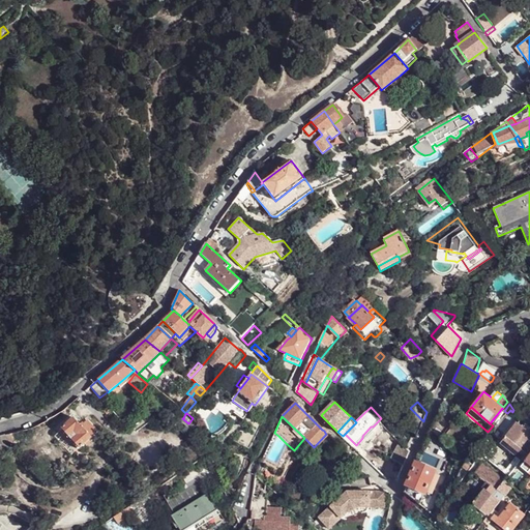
[(60,431),(78,449),(84,444),(89,440),(91,437),(80,424),(74,418),(60,431)]
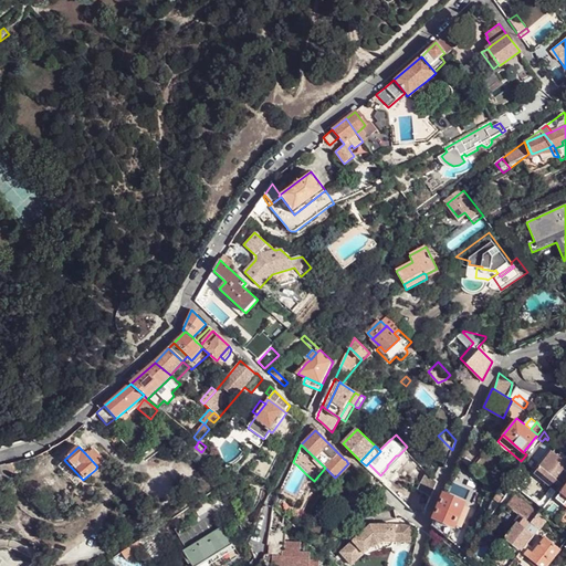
[(97,467),(103,462),(92,449),(88,452),(87,451),(85,453),(97,467)]
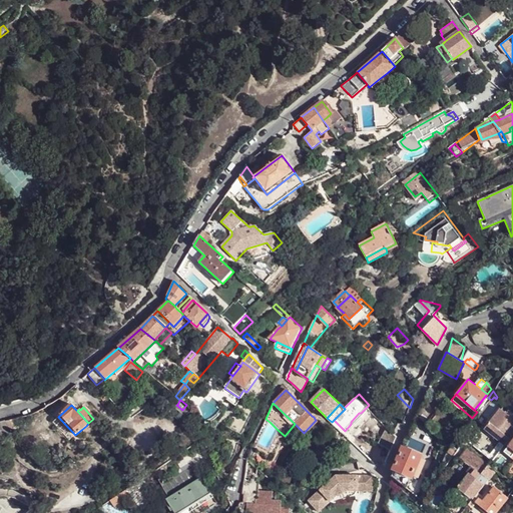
[(489,423),(508,438),(512,432),(512,417),(510,416),(501,409),(489,423)]
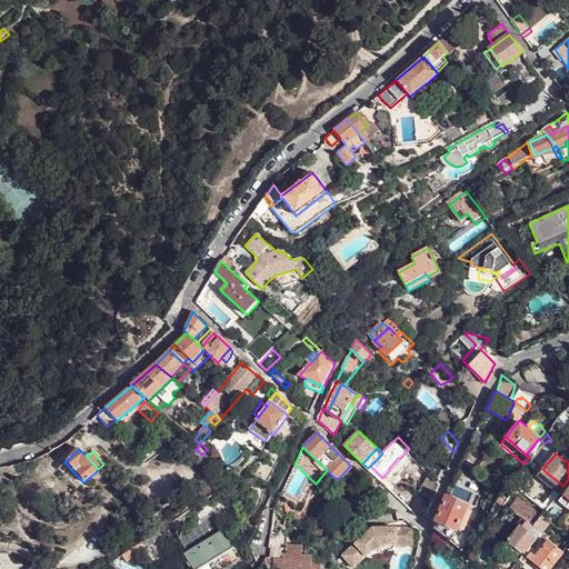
[(299,468),(295,465),(283,490),(287,492),(299,468)]
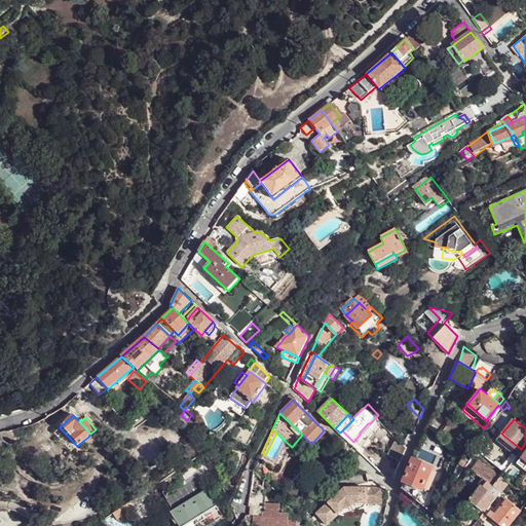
[(5,431),(0,433),(0,447),(10,445),(5,431)]
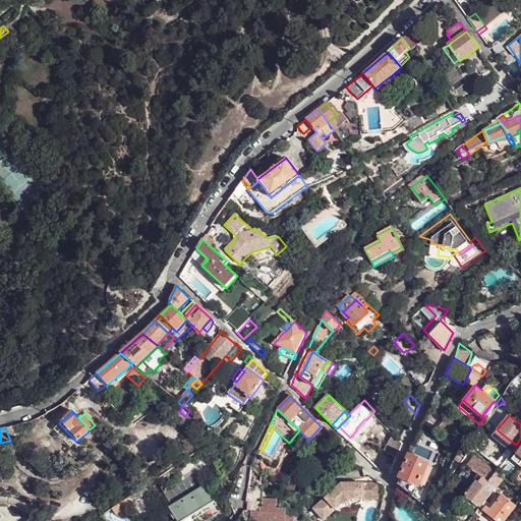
[(516,445),(497,429),(491,436),(513,450),(516,445)]
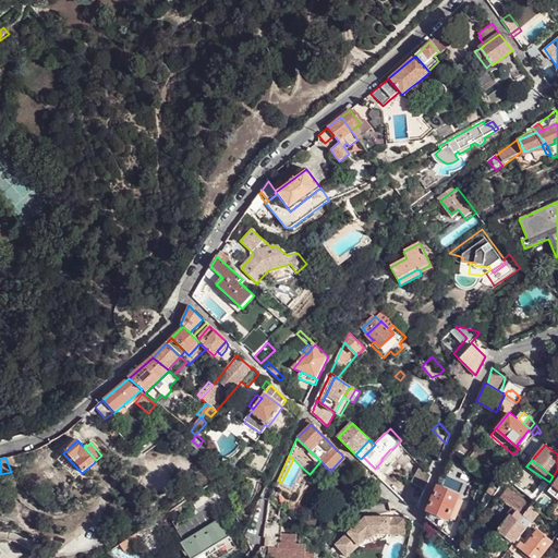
[(310,474),(301,466),(291,487),(298,490),(302,482),(310,474)]
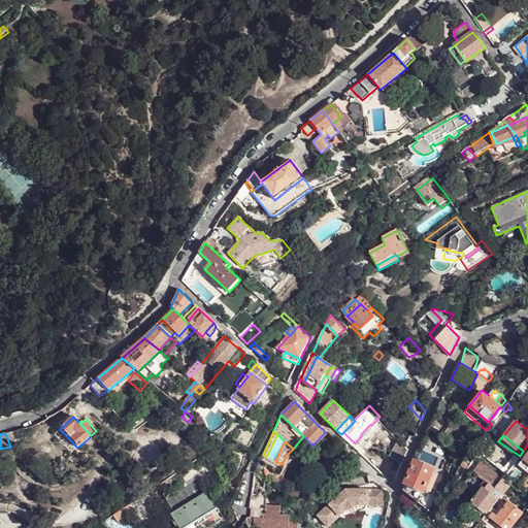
[(351,457),(341,448),(331,459),(340,468),(351,457)]
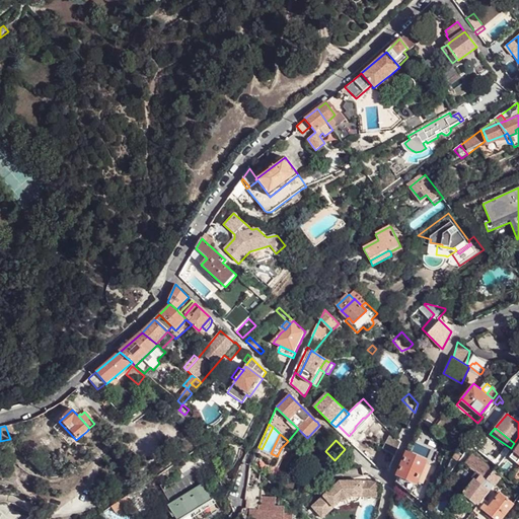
[(262,449),(258,447),(256,449),(255,453),(274,462),(277,456),(271,453),(262,449)]
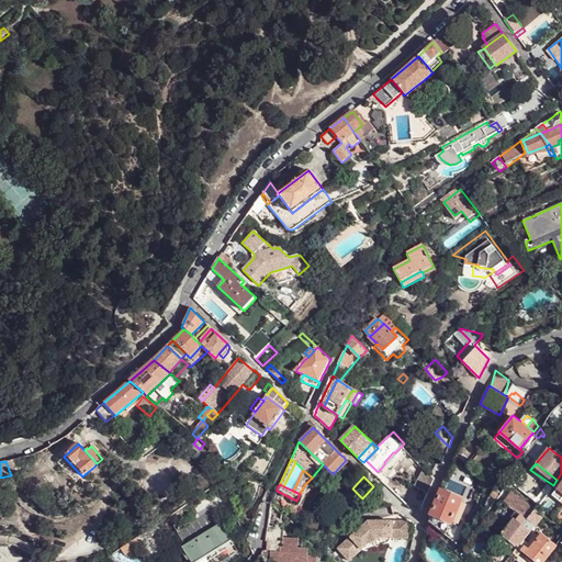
[(496,501),(502,493),(494,486),(490,495),(496,501)]
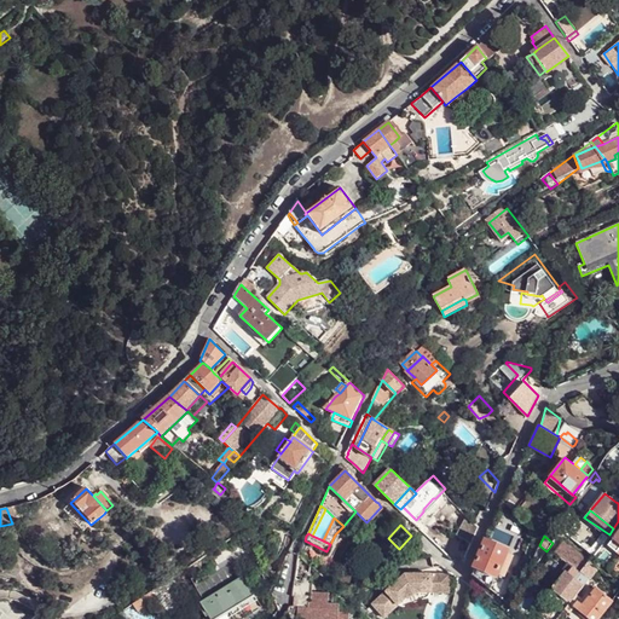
[(555,550),(583,571),(590,561),(591,560),(585,555),(570,543),(563,538),(555,550)]
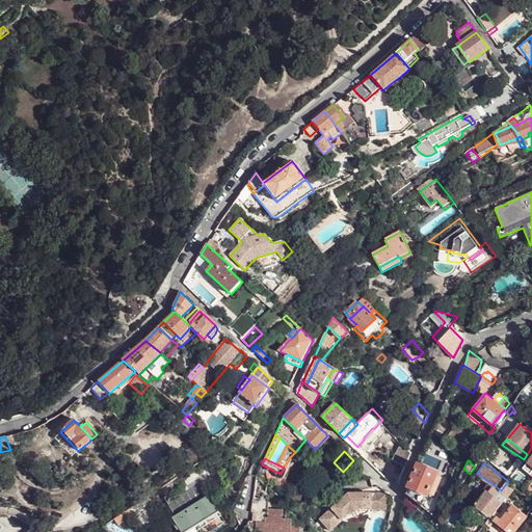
[(531,472),(531,466),(528,463),(523,469),(530,474),(531,472)]
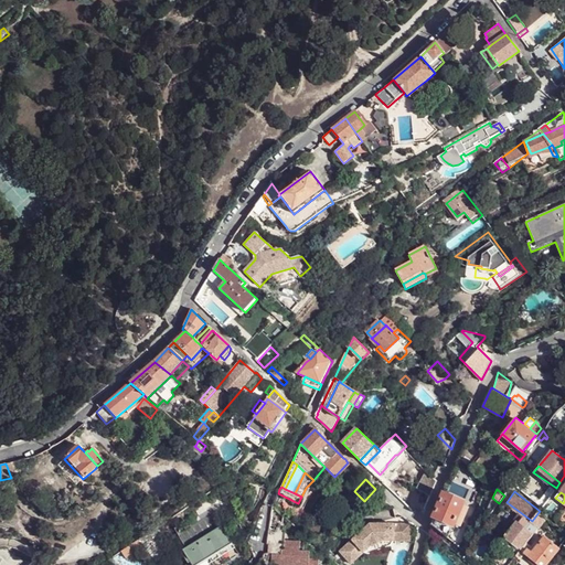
[(435,516),(455,525),(465,502),(444,493),(435,516)]
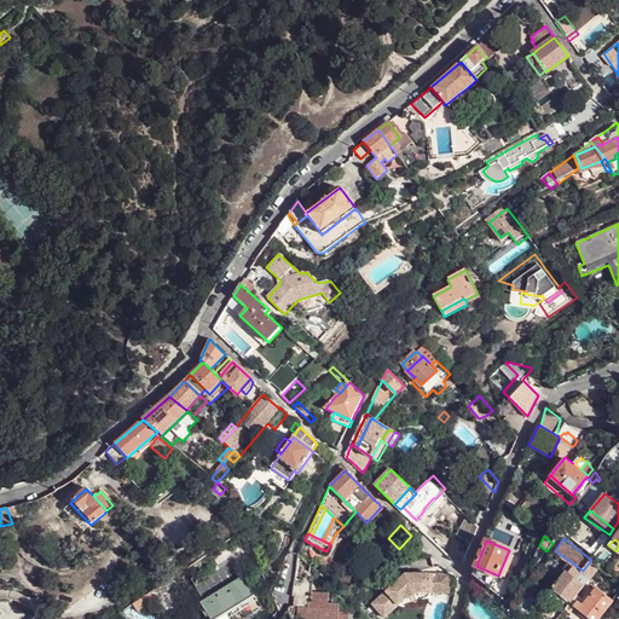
[(261,544),(253,548),(260,566),(270,562),(261,544)]
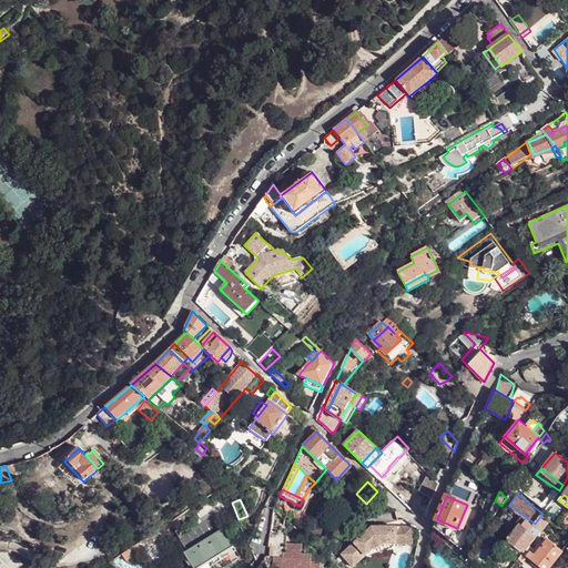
[(495,500),(492,509),(496,514),(501,506),(495,500)]
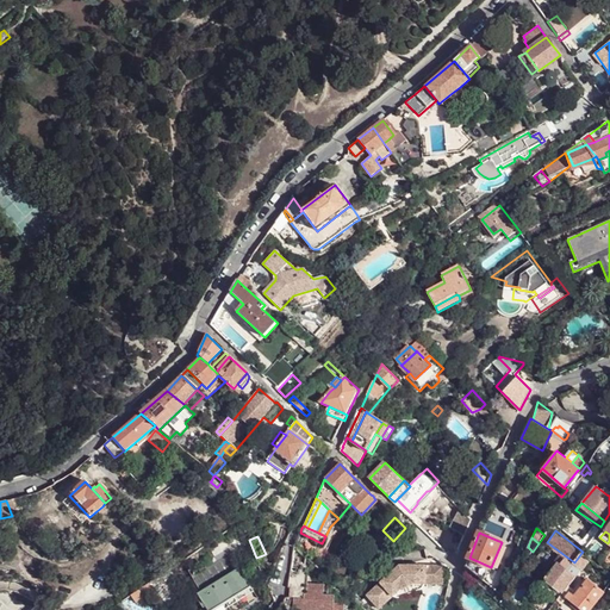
[(201,591),(240,568),(226,549),(191,572),(201,591)]
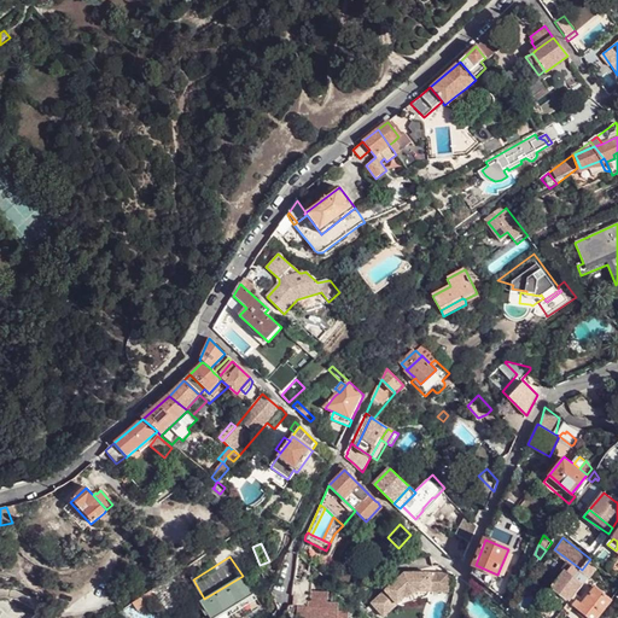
[(582,570),(581,571),(582,572),(588,577),(589,577),(598,566),(589,560),(582,570)]
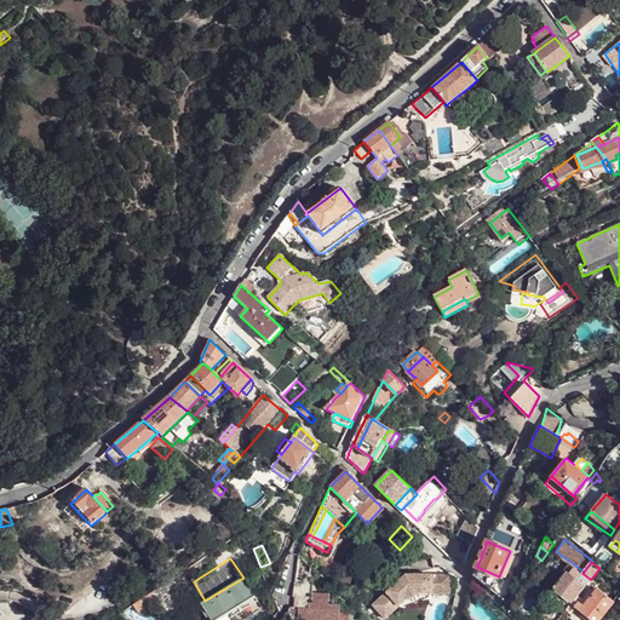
[(499,577),(477,567),(474,574),(475,575),(487,585),(489,587),(493,591),(499,577)]
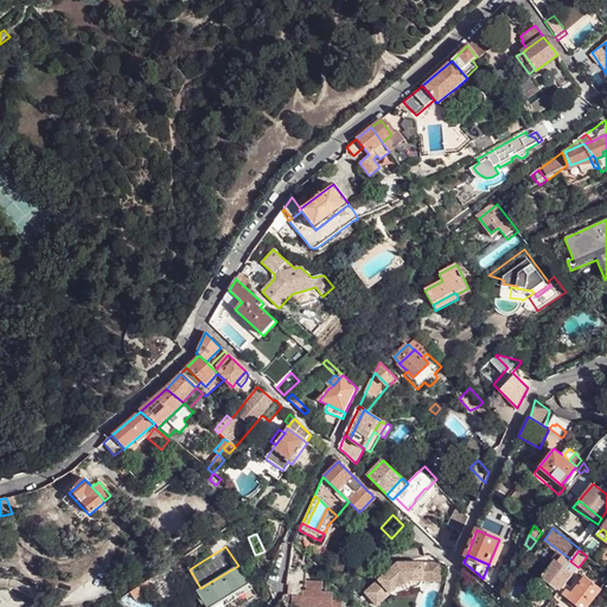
[(567,568),(572,562),(570,561),(570,562),(562,556),(558,562),(567,568)]
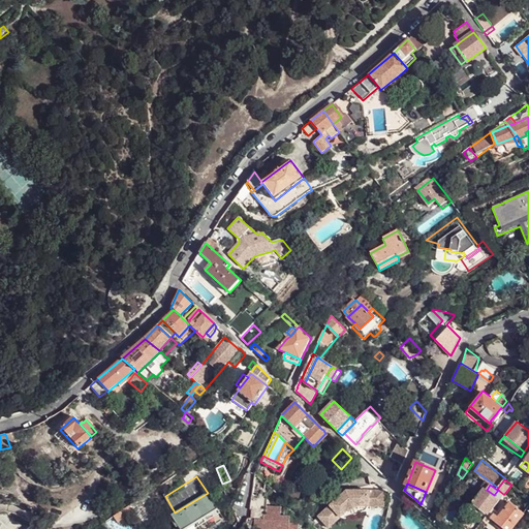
[(473,503),(489,515),(492,510),(499,499),(494,495),(487,490),(486,489),(473,503)]
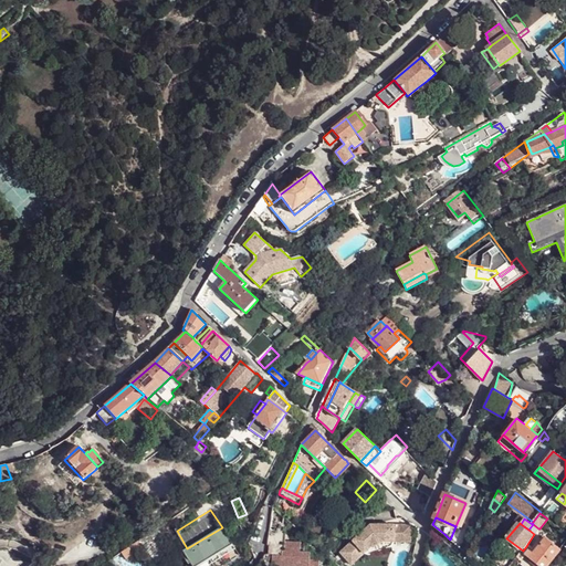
[(352,542),(341,553),(352,565),(364,554),(370,547),(385,542),(394,542),(411,542),(411,525),(370,525),(352,542)]
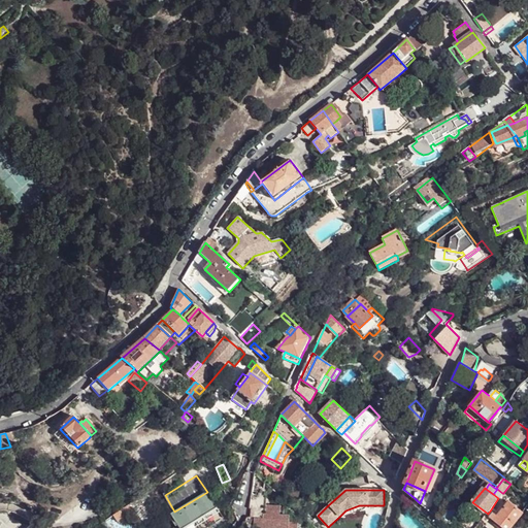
[(185,527),(218,508),(207,492),(174,512),(171,514),(179,527),(185,527)]
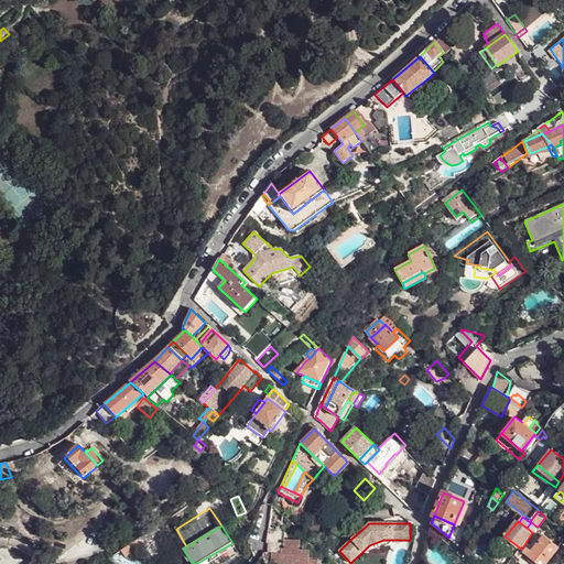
[(147,534),(132,543),(137,551),(144,545),(148,551),(153,544),(147,534)]
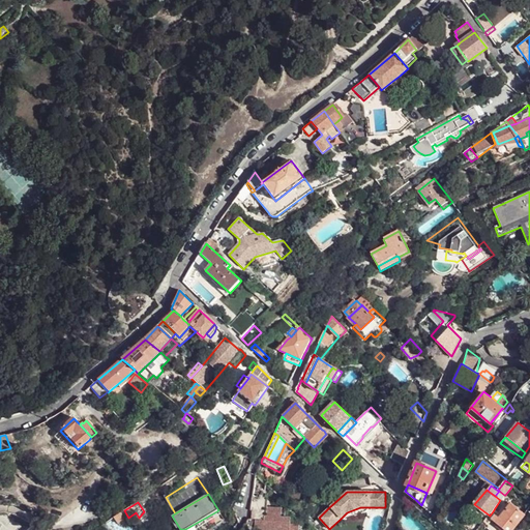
[(493,520),(506,529),(512,529),(525,514),(510,503),(500,518),(496,516),(493,520)]
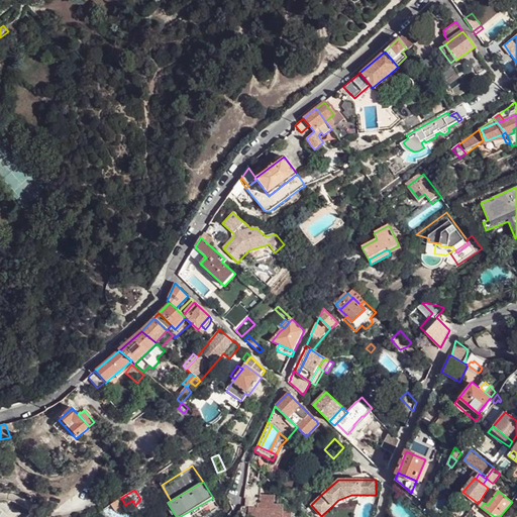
[(473,509),(478,503),(462,492),(458,498),(473,509)]
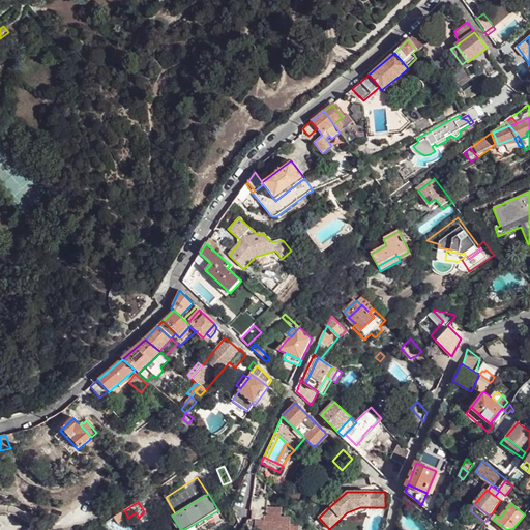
[(155,512),(149,506),(144,511),(139,518),(146,525),(155,512)]
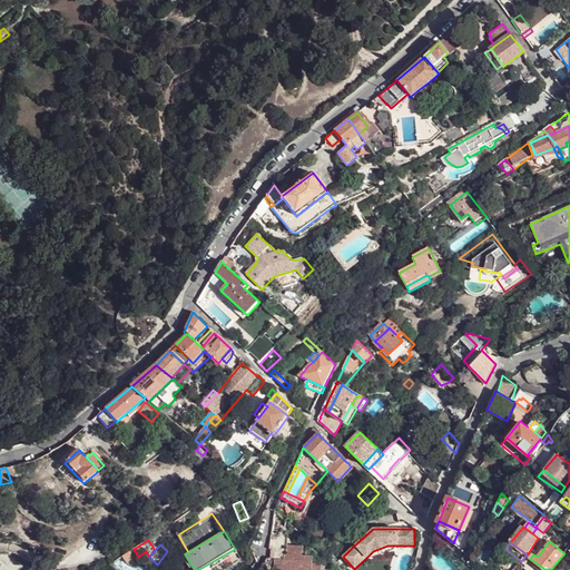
[(373,551),(366,558),(372,559),(383,554),(393,550),(396,546),(387,546),(373,551)]
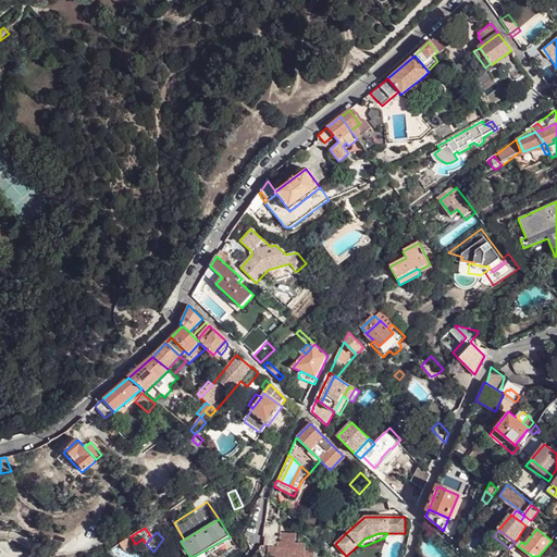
[(270,548),(269,556),(306,556),(306,551),(306,545),(297,545),(296,534),(282,534),(282,548),(270,548)]
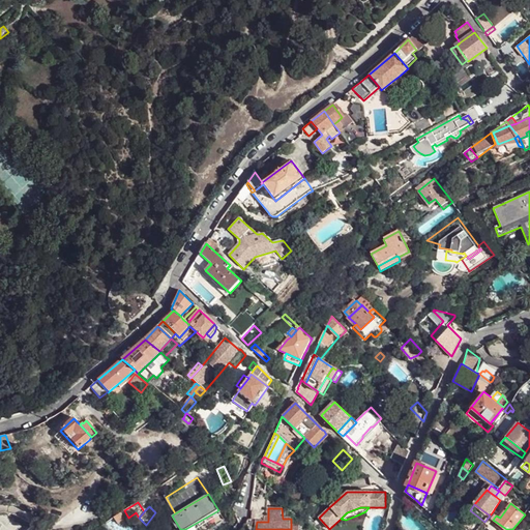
[(124,510),(114,518),(119,525),(129,518),(128,518),(124,510)]
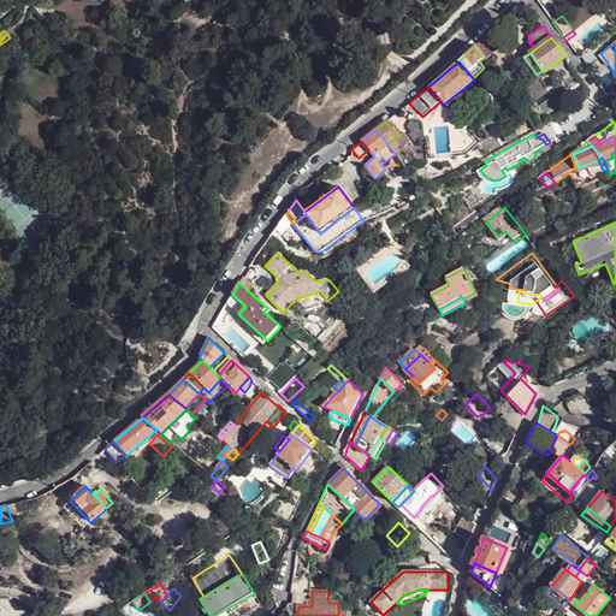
[(215,615),(227,615),(258,598),(254,593),(215,615)]
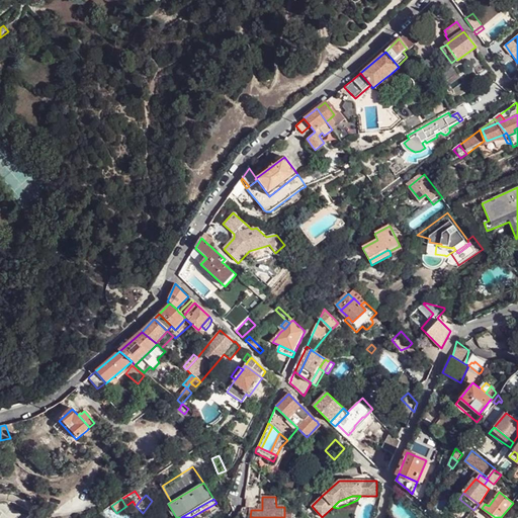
[(485,502),(482,500),(479,504),(473,510),(477,512),(485,502)]
